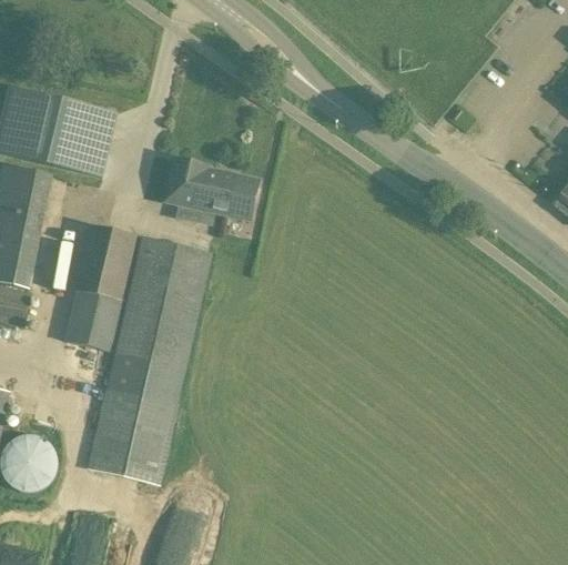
[(10,88),(0,130),(0,153),(103,178),(118,113),(49,97),(10,88)]
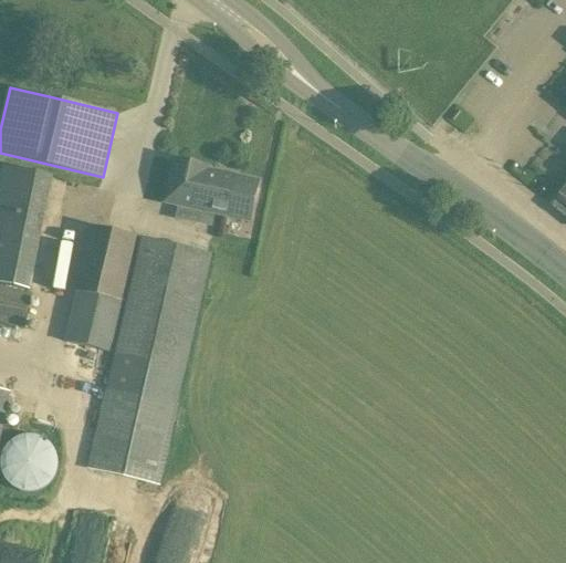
[(0,153),(0,312),(66,327),(103,177),(0,153)]
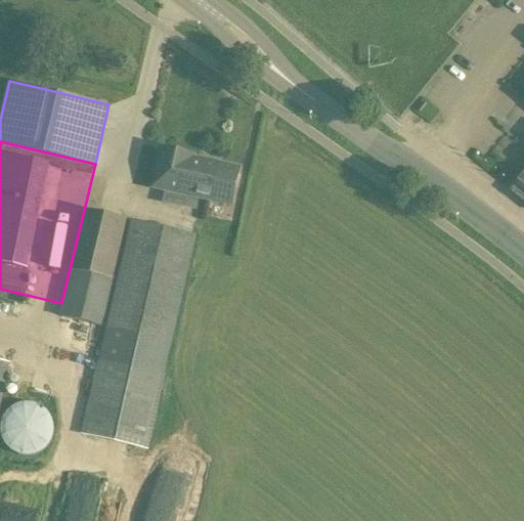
[(192,156),(193,153),(162,146),(155,184),(203,196),(212,197),(219,162),(192,156)]
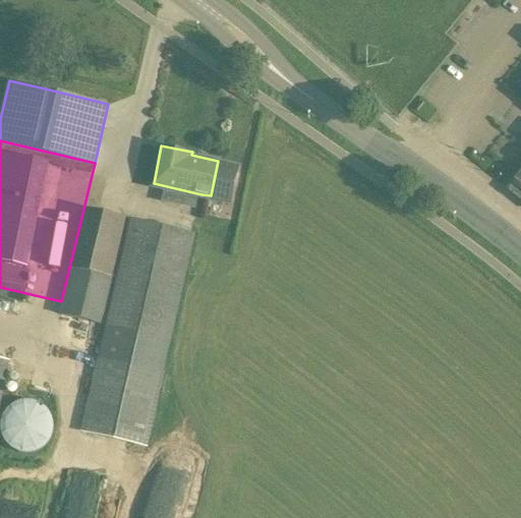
[(211,195),(229,200),(236,165),(218,161),(211,195)]
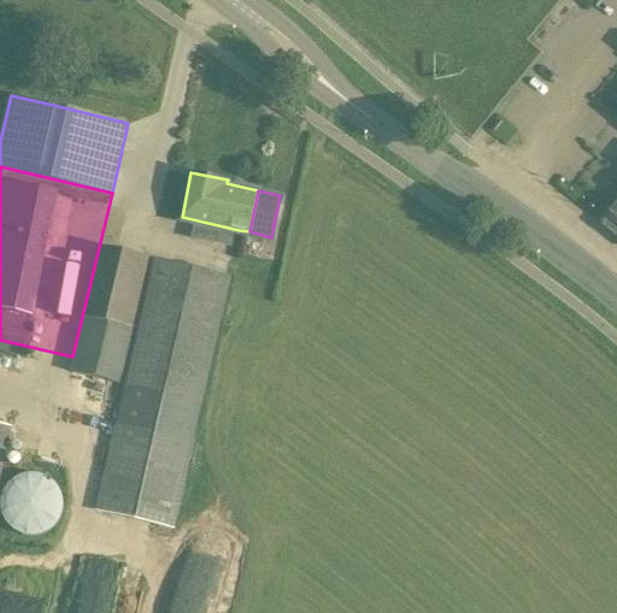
[(119,381),(150,255),(100,243),(70,369),(119,381)]
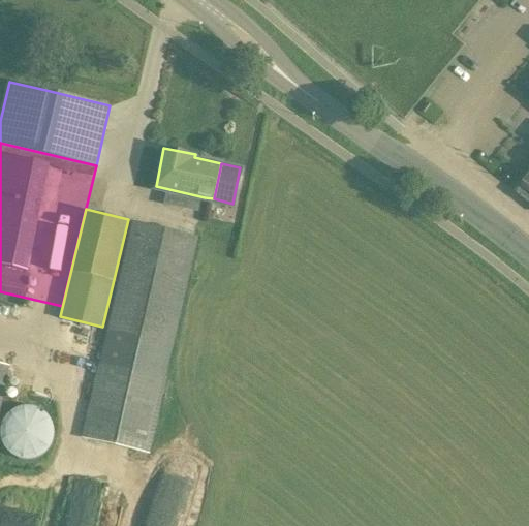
[(197,235),(132,219),(83,434),(148,450),(173,341),(193,251),(197,235)]
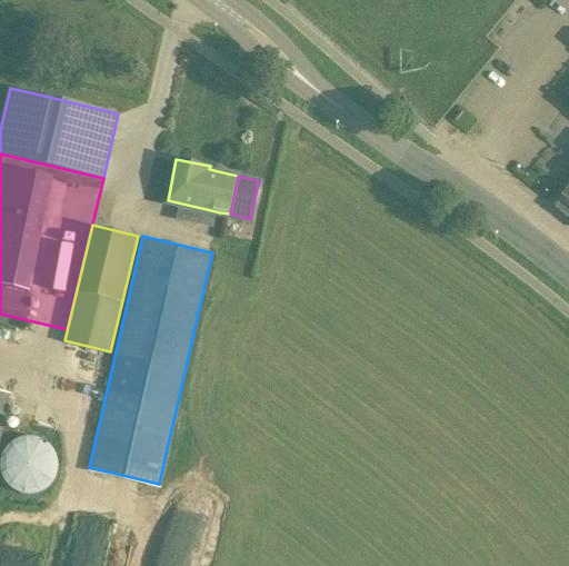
[(33,435),(31,435),(28,435),(25,435),(22,436),(19,437),(17,438),(13,439),(11,442),(9,443),(7,445),(6,448),(3,450),(2,453),(1,456),(1,459),(1,462),(1,465),(1,468),(1,470),(2,474),(3,476),(6,479),(7,482),(9,484),(11,486),(13,487),(16,489),(19,490),(22,492),(25,492),(28,492),(31,492),(33,492),(37,492),(39,490),(42,489),(45,487),(47,486),(49,484),(51,482),(53,479),(55,476),(56,474),(57,470),(58,468),(58,465),(58,462),(58,459),(57,456),(56,454),(55,450),(53,448),(51,446),(50,443),(48,442),(45,439),(42,438),(40,437),(37,436),(33,435)]
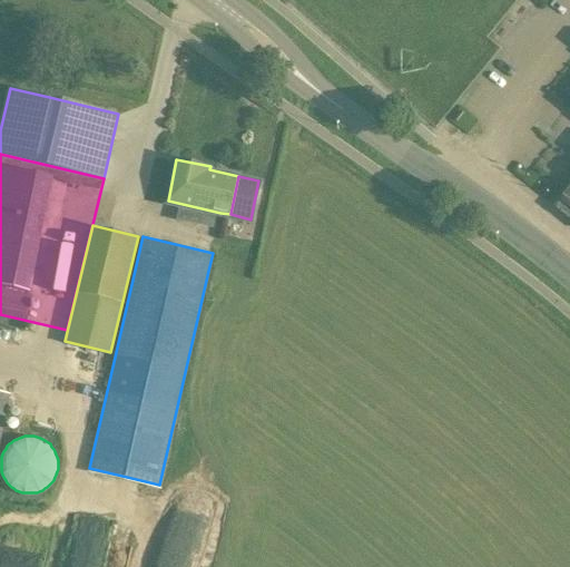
All buildings are outlined.
